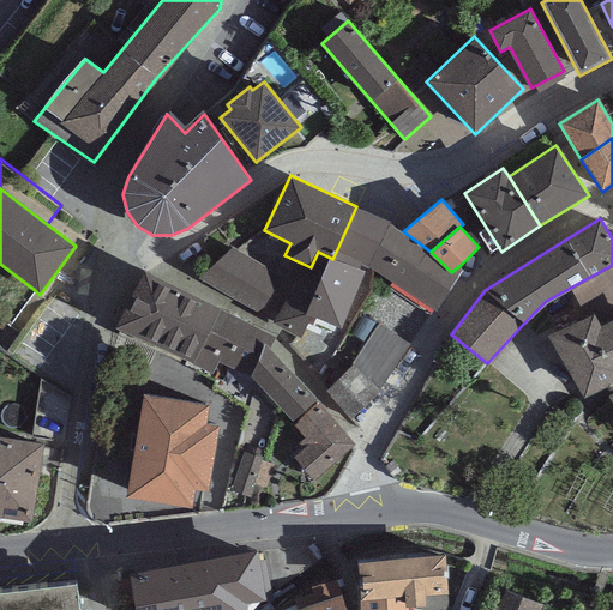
[(258,314),(281,273),(234,246),(199,276),(197,284),(258,314)]
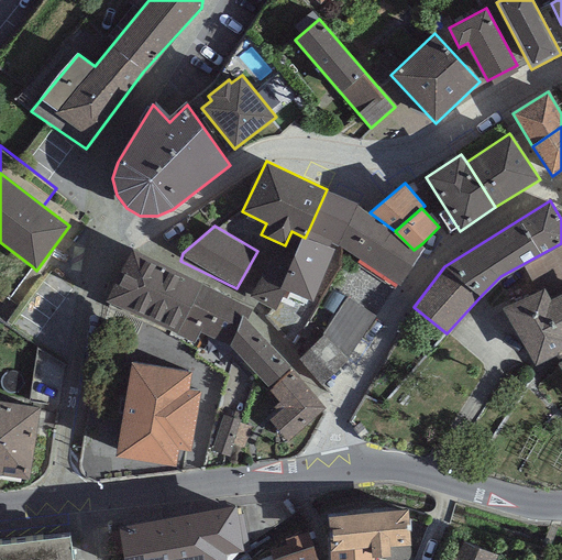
[(0,286),(11,295),(32,266),(0,242),(0,286)]
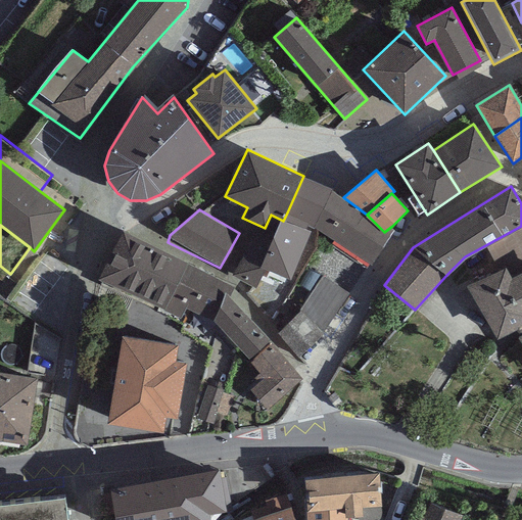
[(189,262),(123,230),(98,279),(164,310),(189,262)]
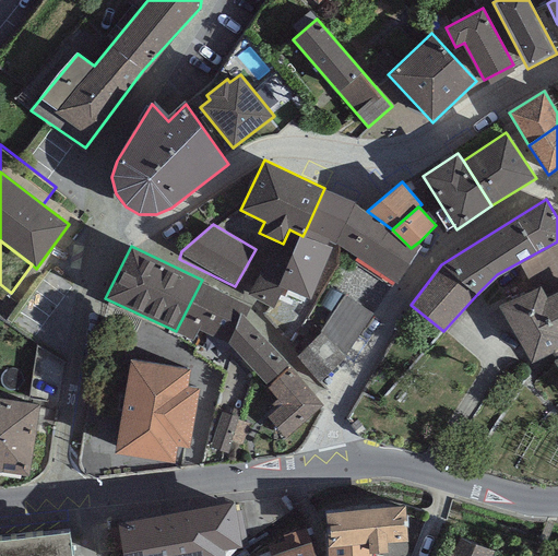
[(252,306),(202,280),(176,331),(192,339),(199,328),(228,341),(241,312),(246,315),(252,306)]
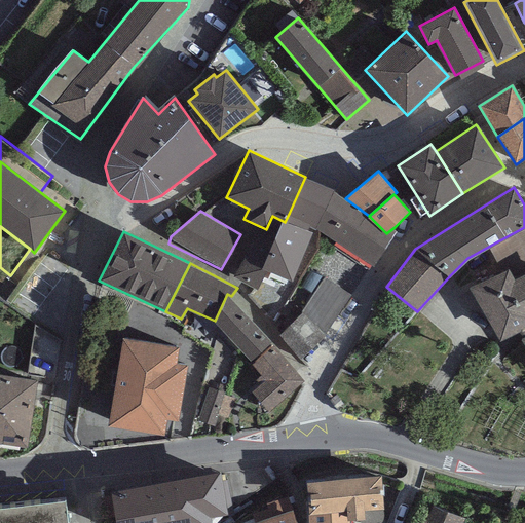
[(508,267),(470,287),(498,342),(524,329),(524,275),(515,281),(508,267)]
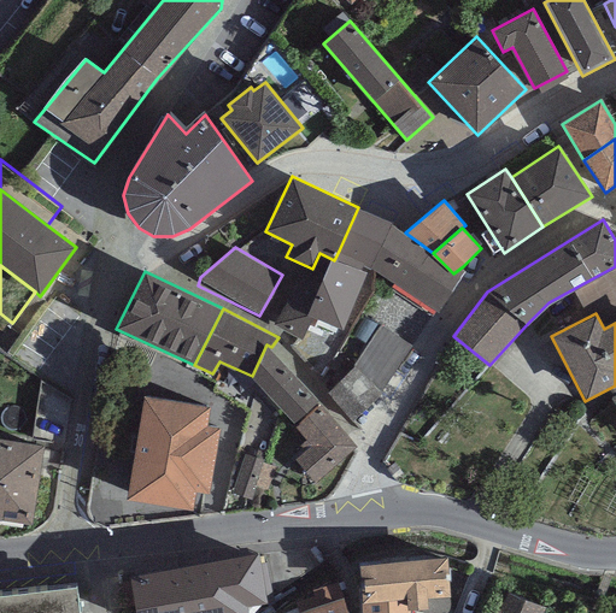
[(414,343),(381,323),(356,364),(382,389),(414,343)]
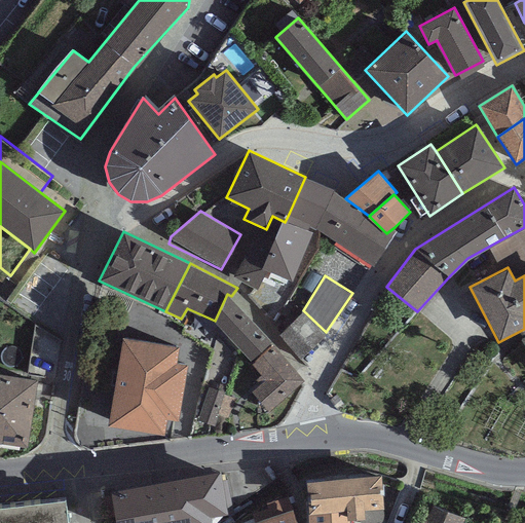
[(251,361),(272,341),(231,296),(227,294),(215,321),(251,361)]
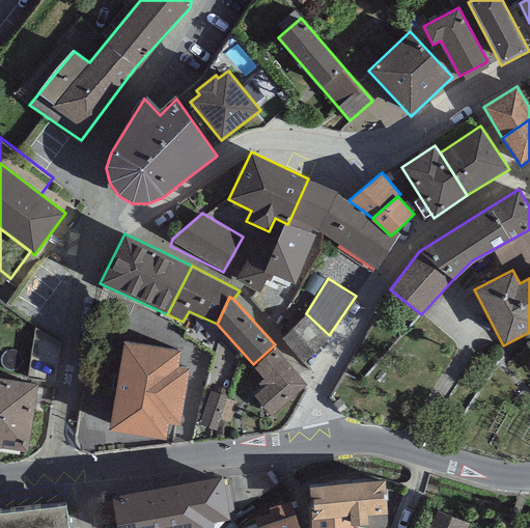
[(304,361),(329,335),(306,313),(283,337),(304,361)]
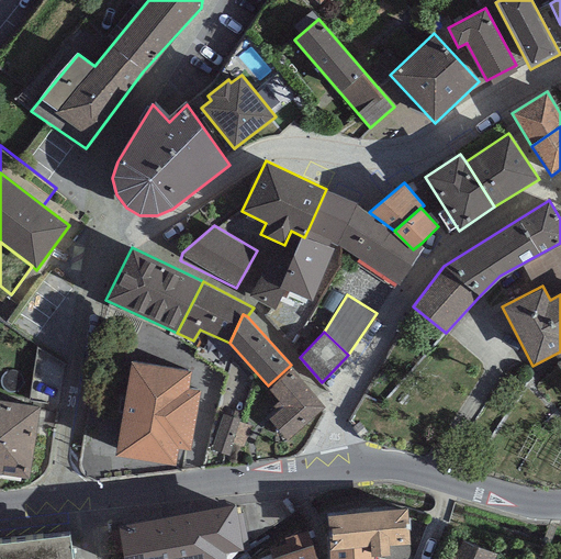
[(192,372),(132,362),(116,456),(176,466),(179,448),(191,450),(201,391),(189,389),(192,372)]
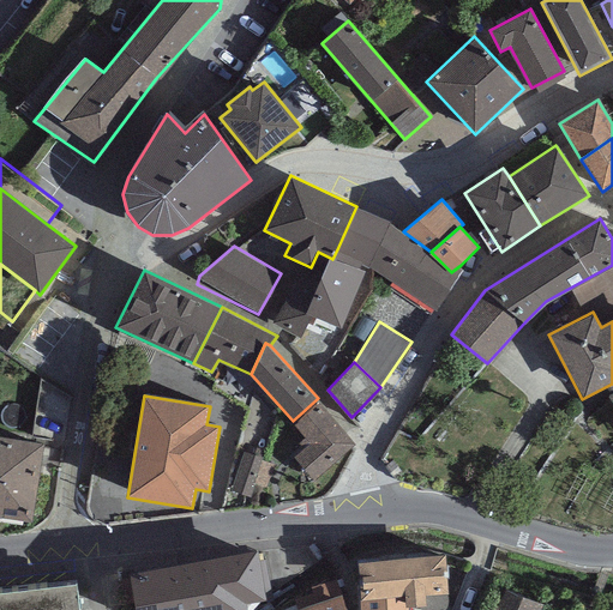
[(313,478),(356,442),(320,400),(295,423),(311,440),(293,456),(313,478)]
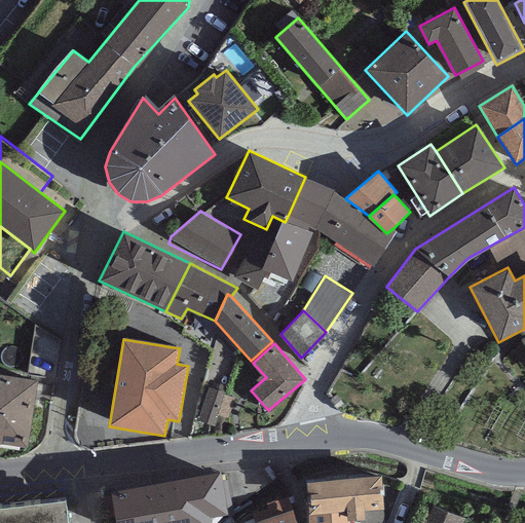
[(0,373),(0,444),(28,449),(38,379),(0,373)]
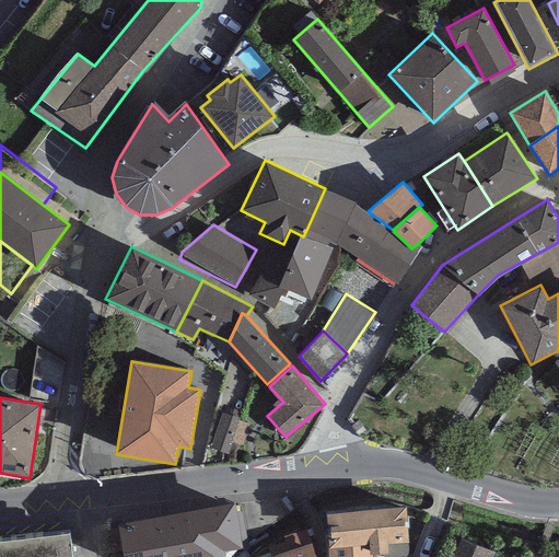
[(234,488),(119,507),(127,556),(166,556),(226,547),(224,535),(242,533),(234,488)]
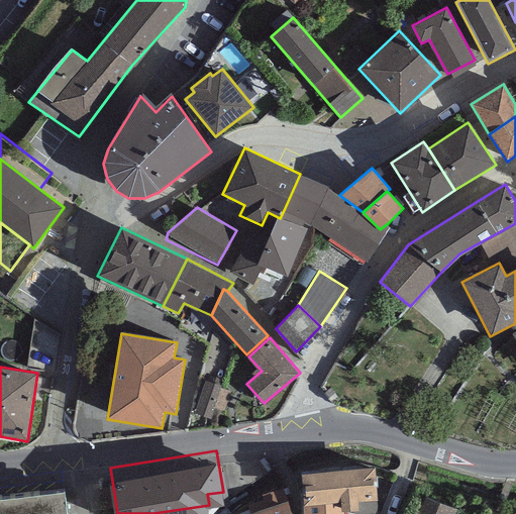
[(376,454),(302,458),(303,492),(341,490),(341,499),(344,499),(359,499),(359,490),(378,489),(376,454)]
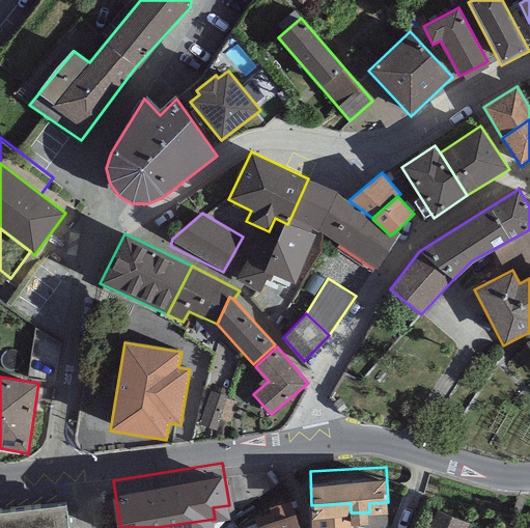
[(70,527),(67,496),(0,502),(0,527),(70,527)]
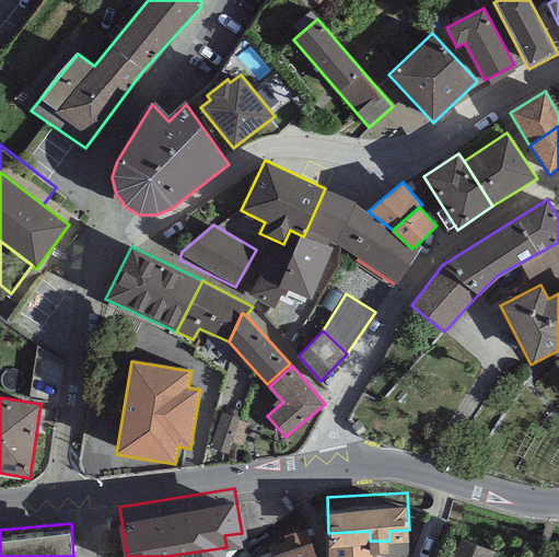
[(451,543),(444,556),(490,556),(497,543),(462,529),(454,544),(451,543)]
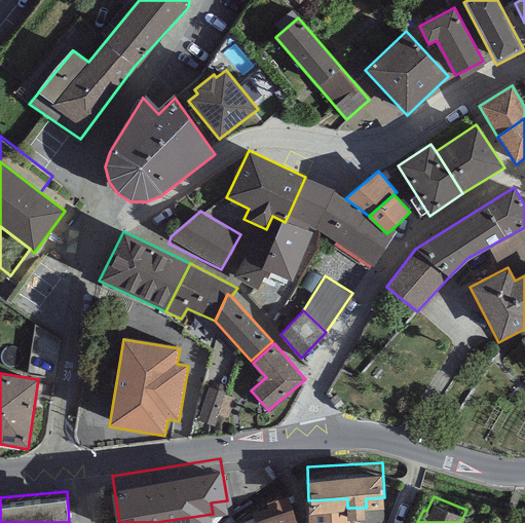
[(347,508),(347,498),(308,500),(309,522),(351,521),(350,508),(347,508)]
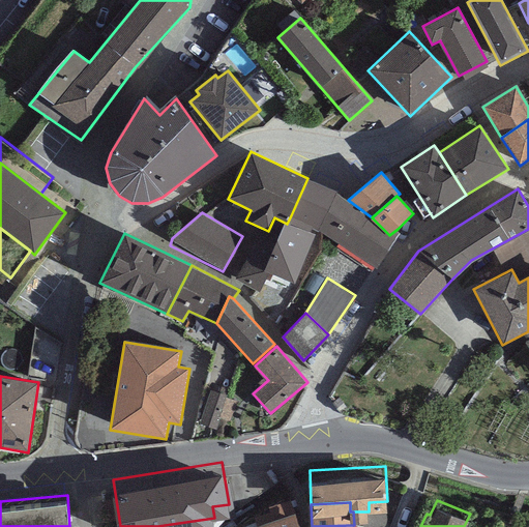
[(302,526),(296,504),(255,517),(256,521),(257,526),(302,526)]
